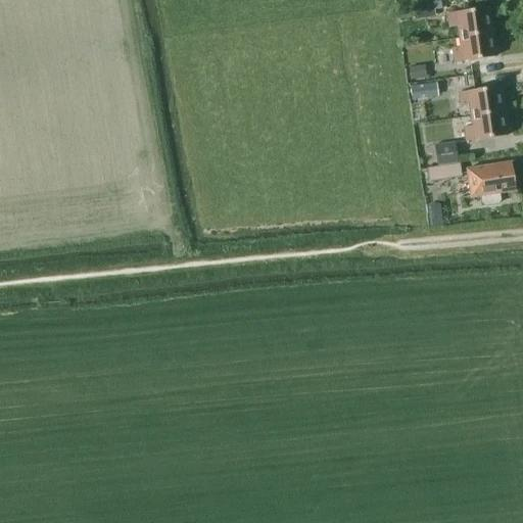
[(433,4),(413,6),(415,17),(415,19),(435,16),(434,9),(433,4)]
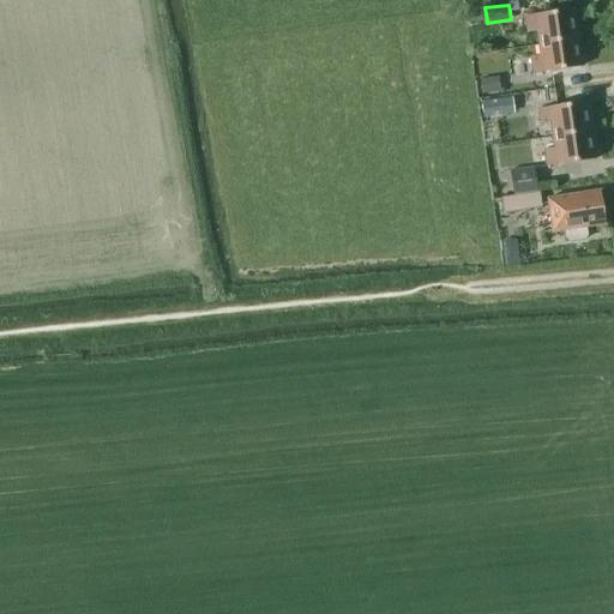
[(536,31),(539,44),(577,38),(572,10),(524,17),(527,34),(536,31)]
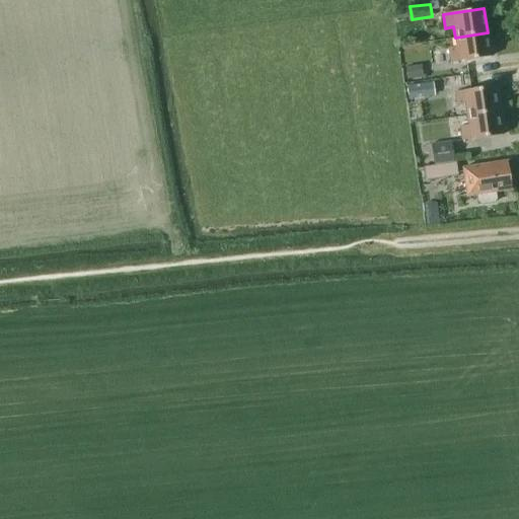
[(488,32),(455,38),(456,48),(439,50),(441,64),(491,57),(488,32)]
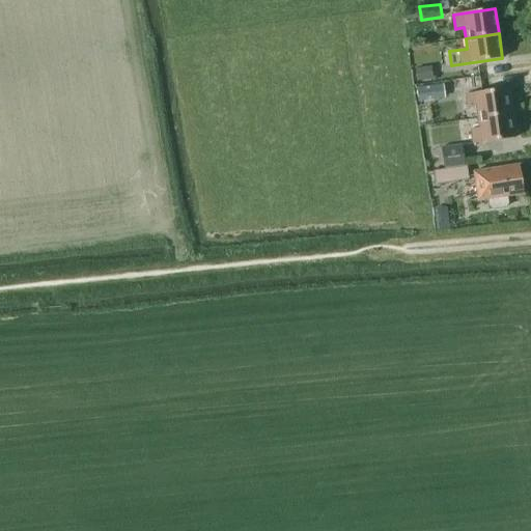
[(417,82),(434,80),(431,66),(415,70),(417,82)]
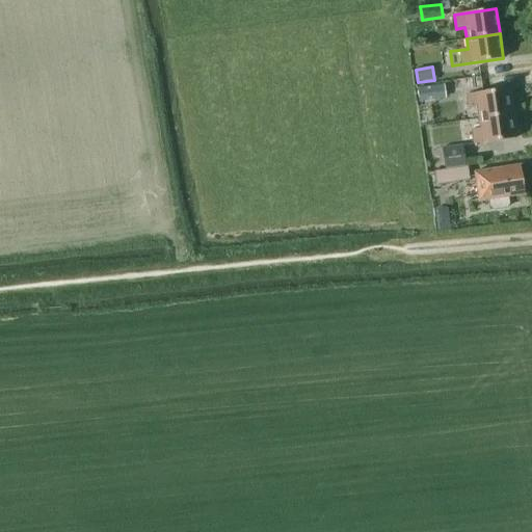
[(420,102),(446,98),(444,84),(418,88),(420,102)]
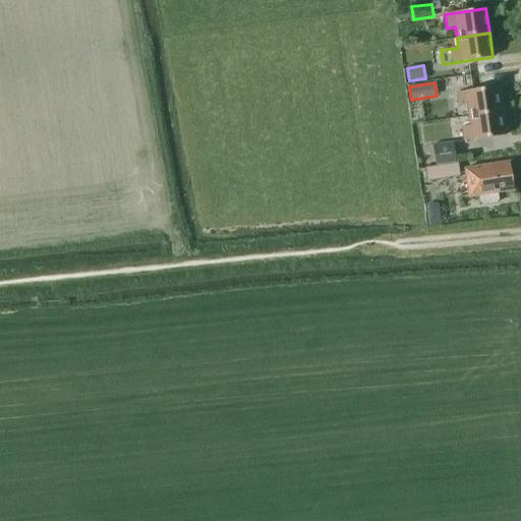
[(467,106),(468,116),(501,111),(497,87),(457,93),(459,107),(467,106)]
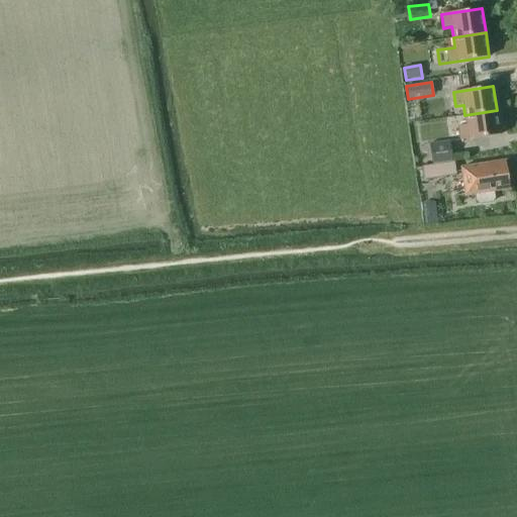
[(500,134),(497,110),(464,115),(467,125),(458,126),(460,140),(500,134)]
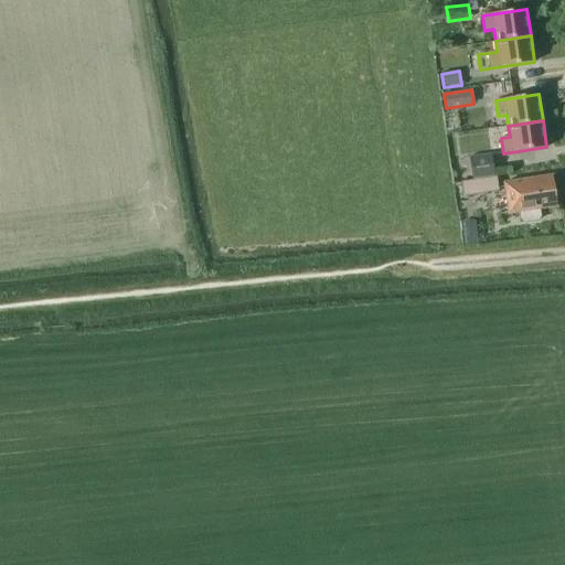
[(493,177),(490,153),(468,157),(471,179),(493,177)]
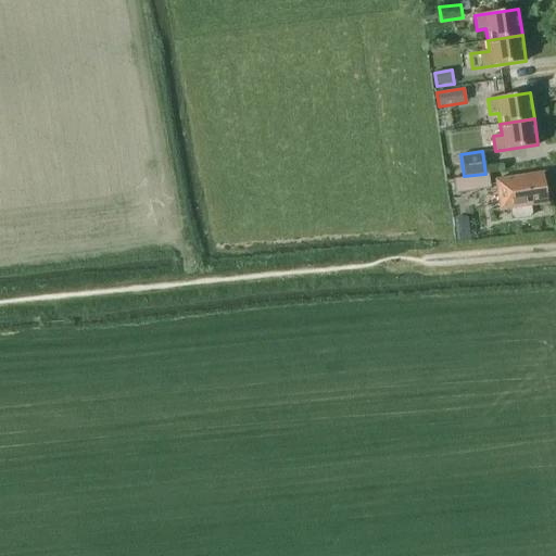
[(547,203),(542,174),(495,180),(500,211),(510,209),(512,216),(515,219),(528,217),(531,213),(530,206),(547,203)]
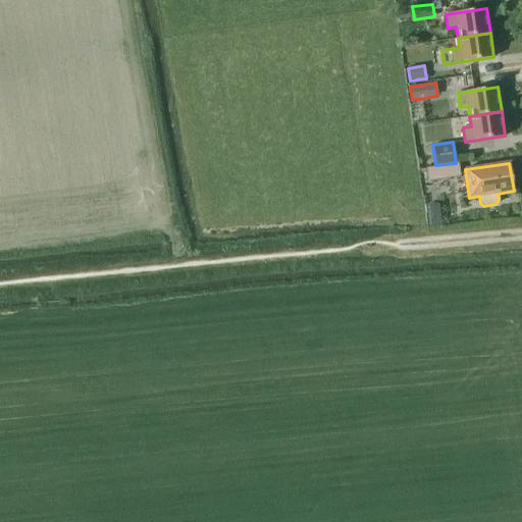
[(460,176),(458,164),(425,168),(427,180),(460,176)]
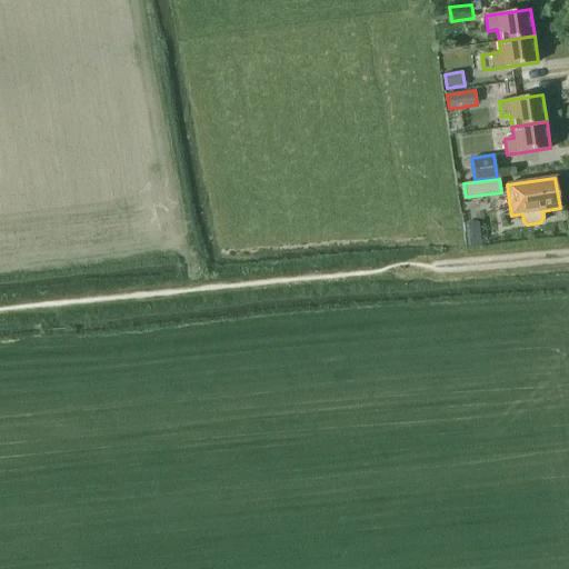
All buildings are outlined.
